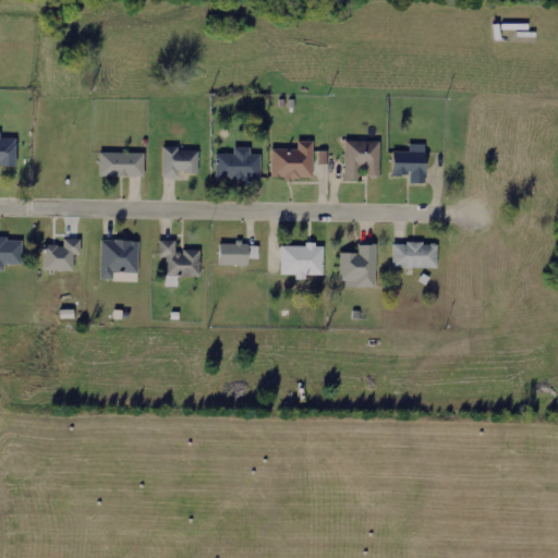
[(0,166),(16,167),(17,138),(1,138),(1,132),(0,132),(0,166)]
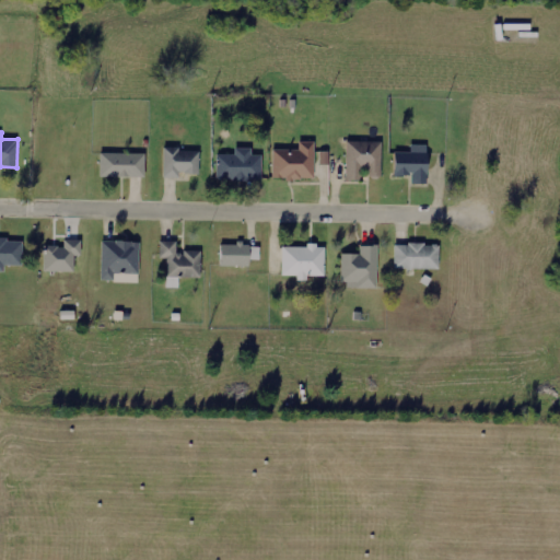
[(315,178),(314,142),(299,142),(299,150),(272,150),(273,179),(315,178)]
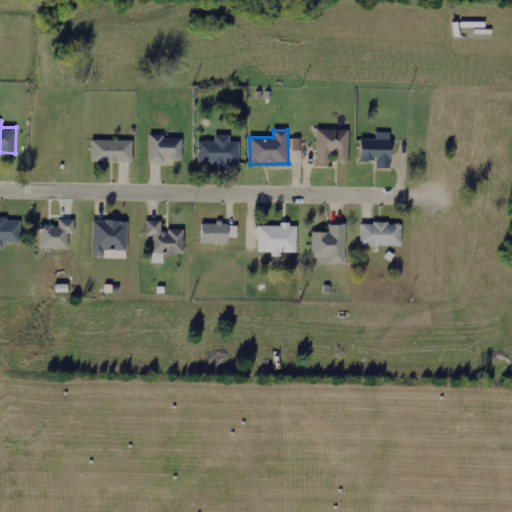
[(349,130),(317,130),(317,165),(329,165),(329,152),(337,152),(337,161),(349,161),(349,130)]
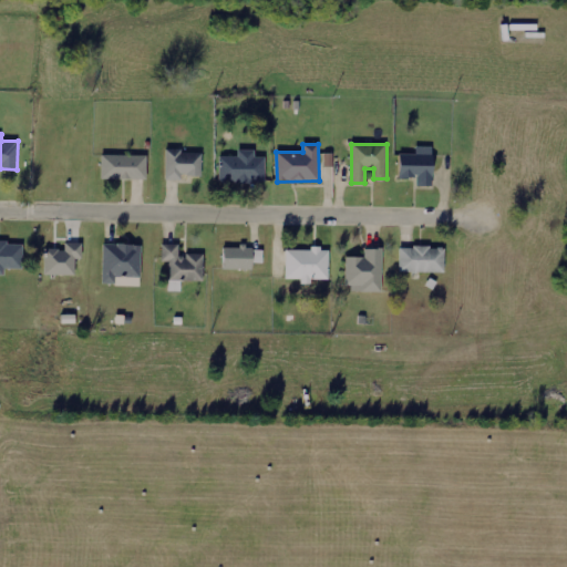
[(399,178),(418,178),(418,186),(433,186),(433,147),(418,147),(418,156),(400,155),(399,178)]
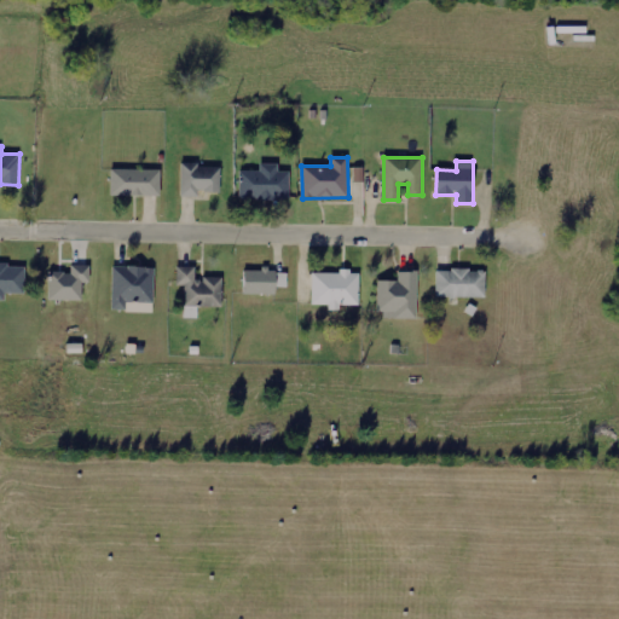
[(290,172),(279,172),(279,163),(260,163),(260,172),(241,171),(239,198),(290,200),(290,172)]
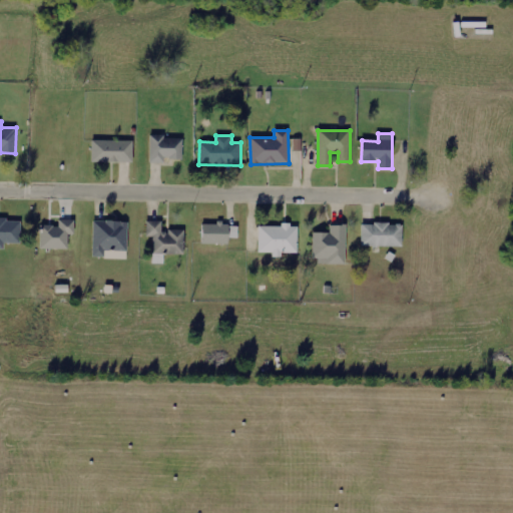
[(182,159),(183,137),(150,137),(150,163),(164,163),(164,159),(182,159)]
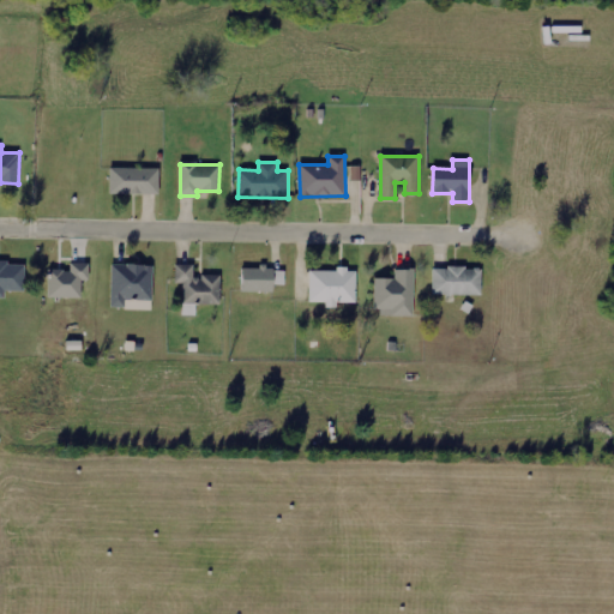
[(110,194),(160,194),(160,168),(110,168),(110,194)]
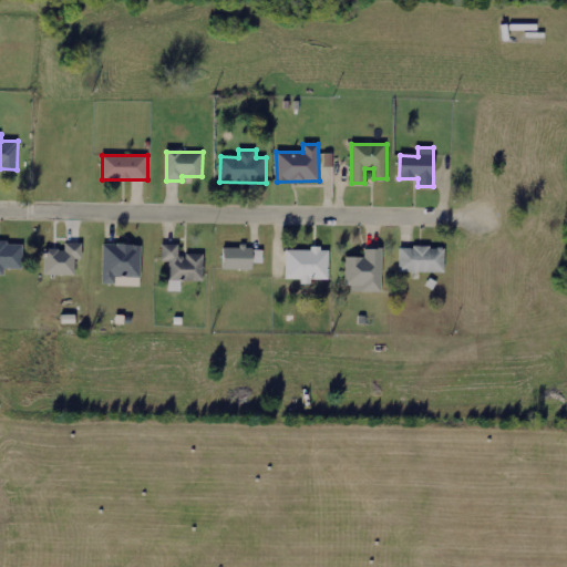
[(4,269),(22,269),(23,243),(0,241),(0,275),(4,276),(4,269)]
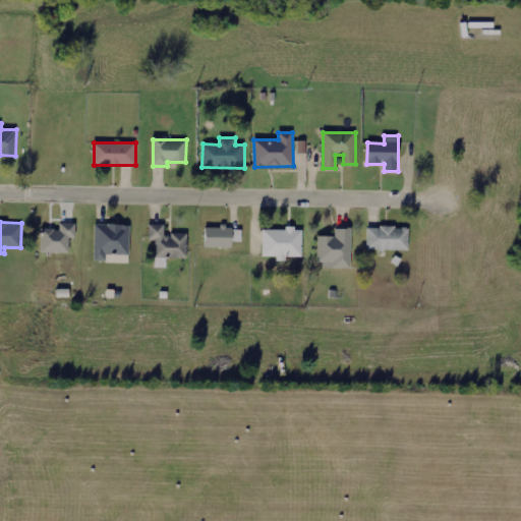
[(76,224),(60,224),(60,229),(42,229),(42,252),(69,253),(69,238),(75,238),(76,224)]
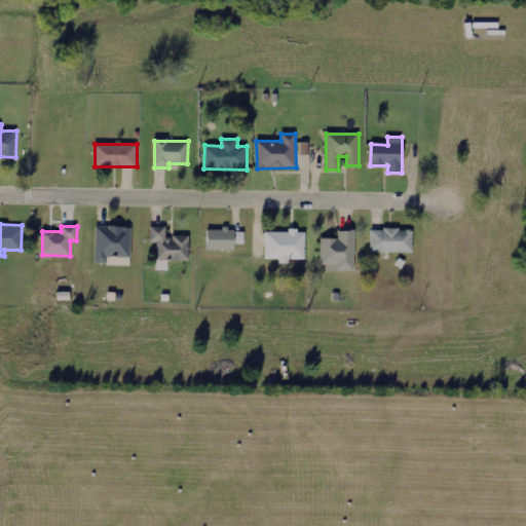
[(108,257),(130,257),(132,227),(96,226),(95,263),(107,263),(108,257)]
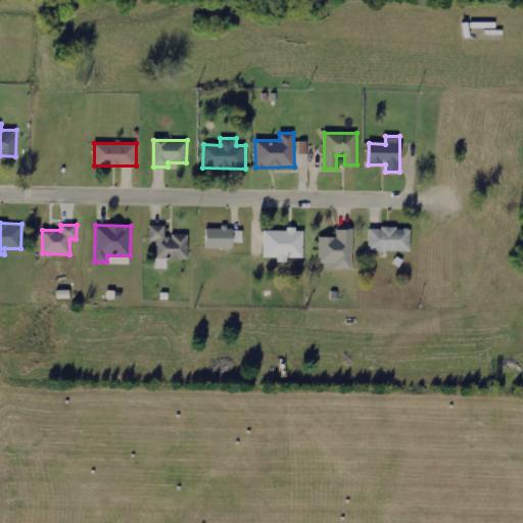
[(189,235),(165,235),(165,225),(149,225),(149,241),(156,241),(156,269),(167,269),(167,259),(189,259),(189,235)]
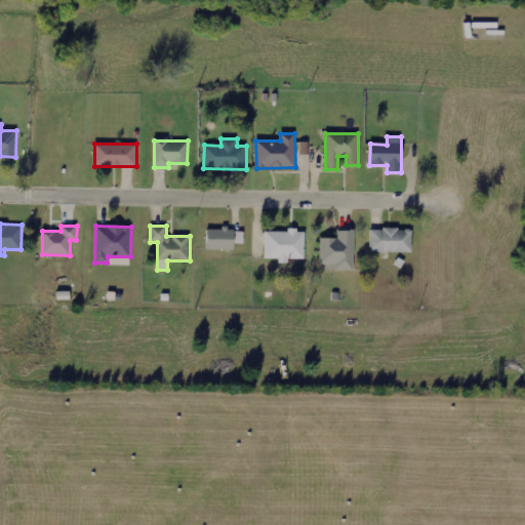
[(206,230),(206,250),(234,249),(234,244),(244,243),(244,229),(206,230)]
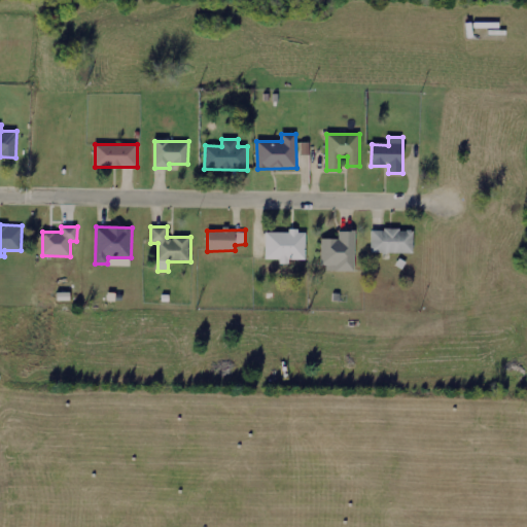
[(372,253),(414,254),(415,231),(372,230),(372,253)]
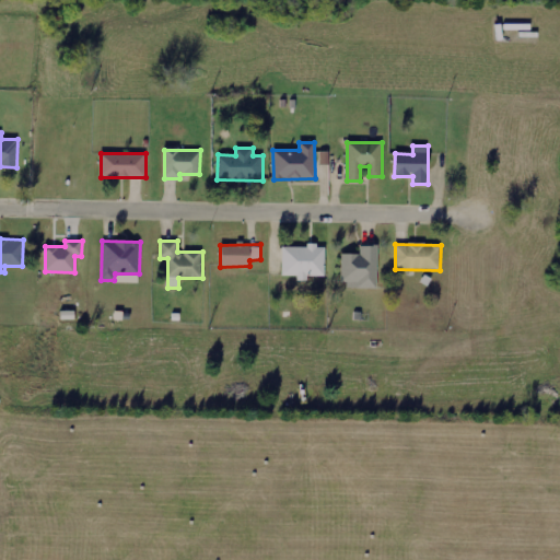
[(378,246),(361,245),(361,255),(342,254),(342,282),(358,282),(358,288),(378,289),(378,246)]
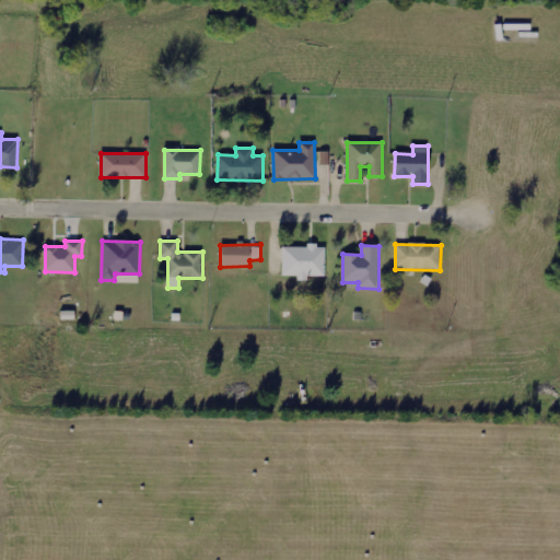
[(282,247),(282,276),(298,276),(298,280),(307,281),(307,277),(325,277),(325,246),(307,246),(307,247),(282,247)]
